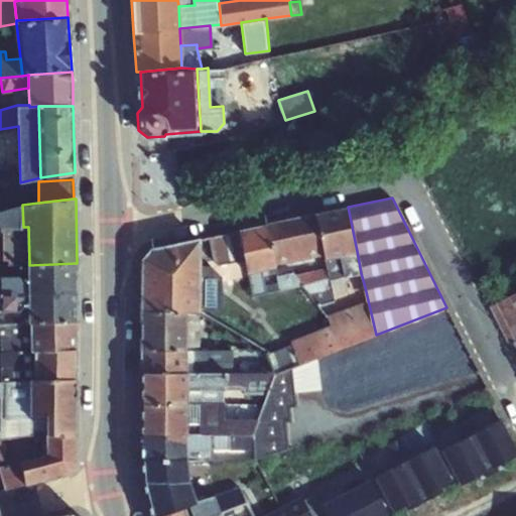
[(28,227),(23,227),(22,205),(0,210),(0,227),(0,229),(3,229),(3,259),(9,258),(9,264),(29,263),(28,227)]
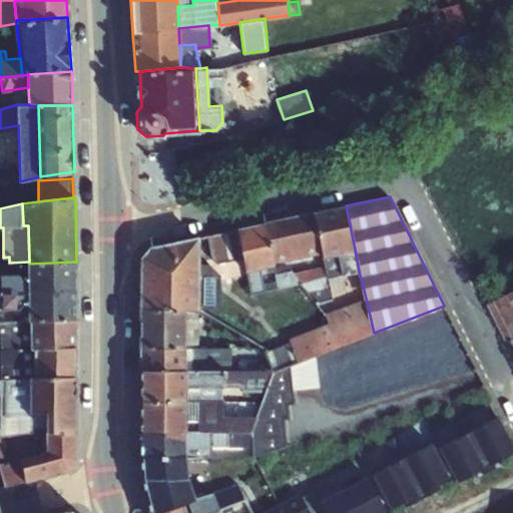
[(355,249),(346,205),(314,212),(322,253),(323,257),(339,253),(355,249)]
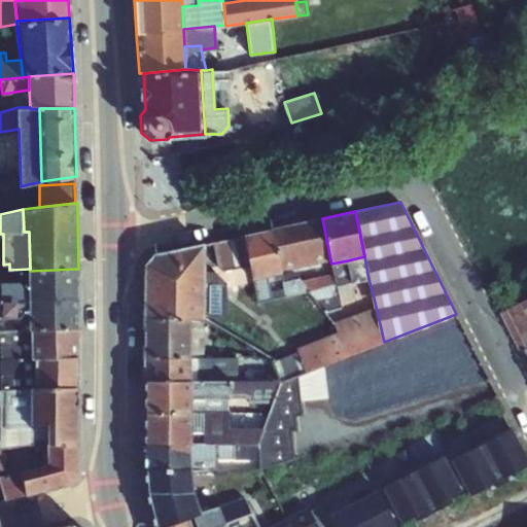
[(273,229),(282,271),(297,268),(330,260),(322,218),(273,229)]
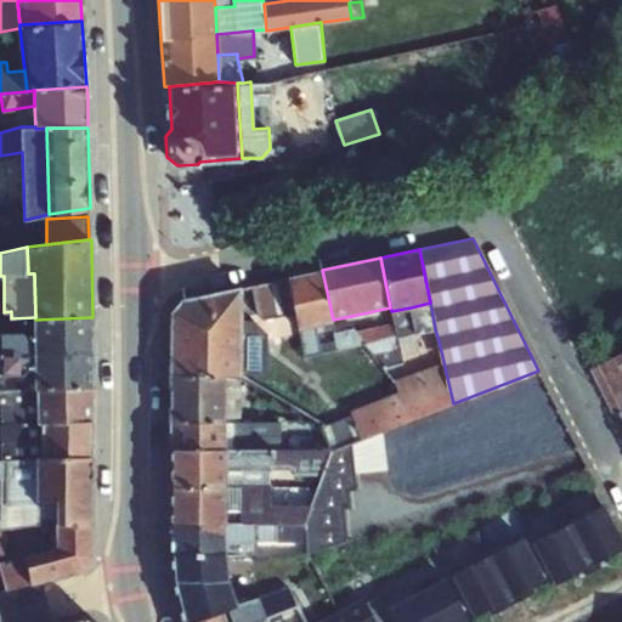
[(322,270),(288,277),(295,312),(298,327),(316,323),(333,320),(322,270)]
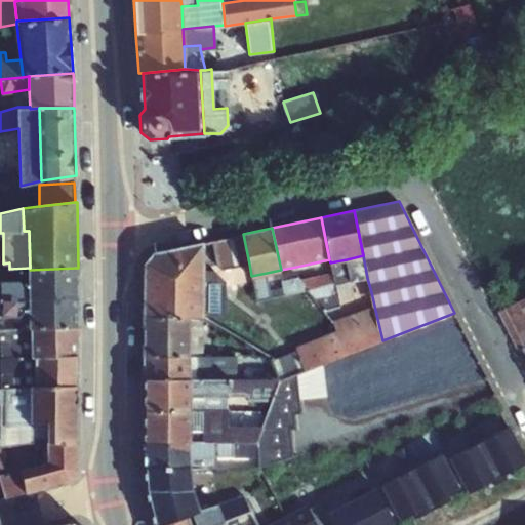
[(249,264),(243,234),(212,242),(217,264),(221,268),(249,264)]
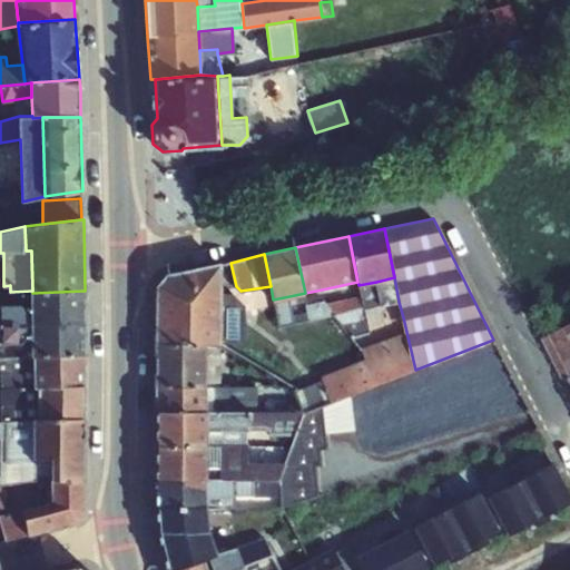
[(157,285),(156,343),(206,344),(218,344),(219,344),(219,264),(166,274),(157,285)]
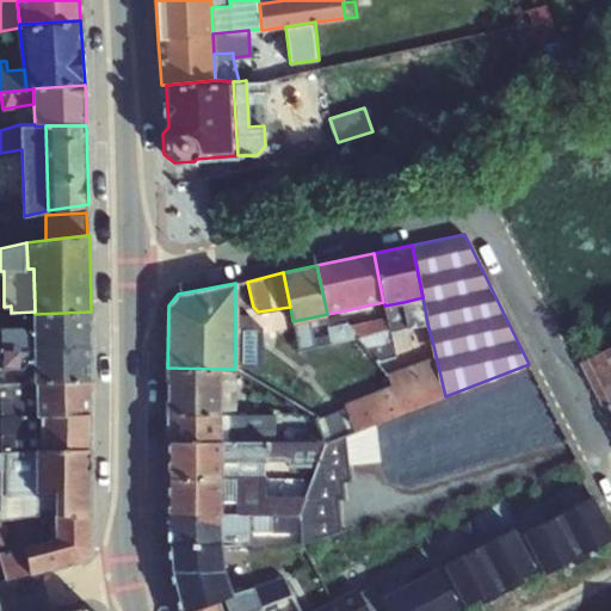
[(427,323),(423,297),(403,302),(407,327),(427,323)]
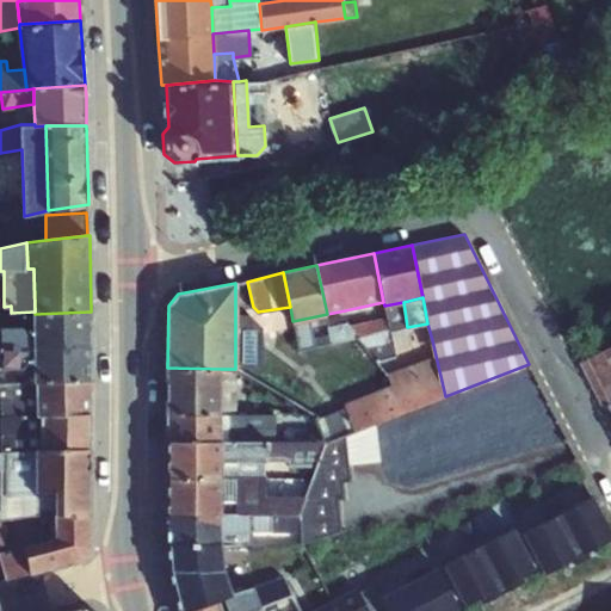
[(427,323),(407,327),(403,302),(384,306),(387,316),(390,328),(395,349),(432,340),(427,323)]
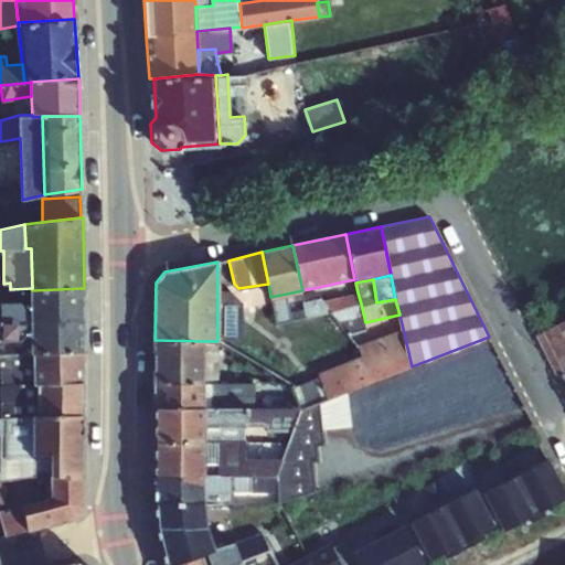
[(361,304),(358,292),(321,300),(319,287),(302,290),(306,317),(331,312),(361,304)]
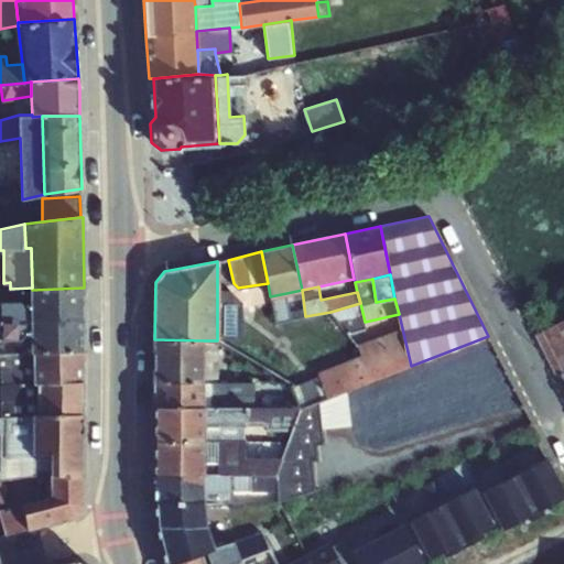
[(33,322),(84,320),(84,288),(32,290),(32,305),(33,322)]
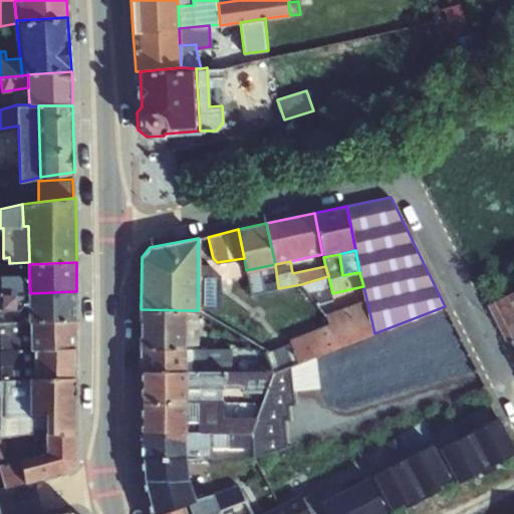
[(261,267),(246,270),(252,294),(265,291),(261,267)]
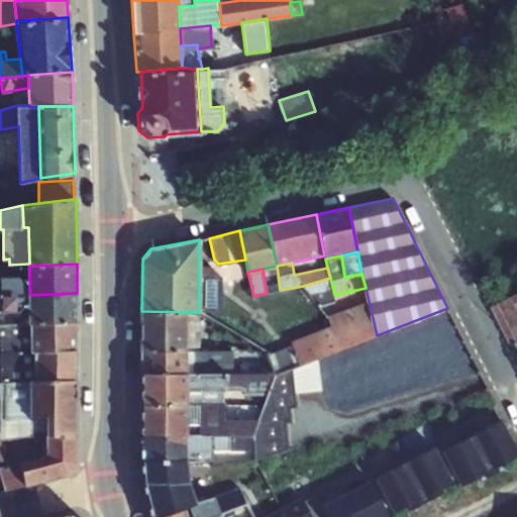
[(0,277),(0,293),(30,295),(29,280),(22,280),(19,277),(0,277)]
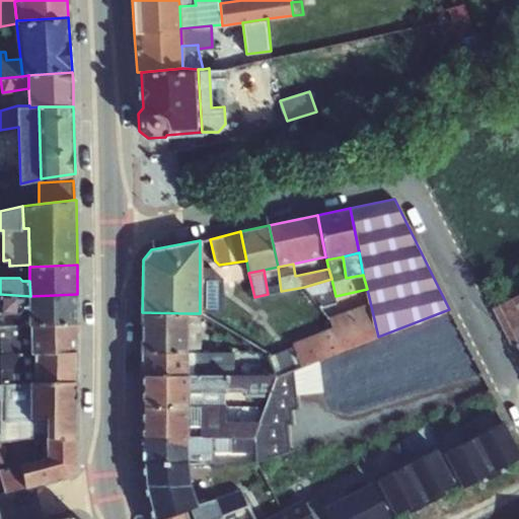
[(336,296),(331,279),(304,287),(319,306),(336,302),(336,296)]
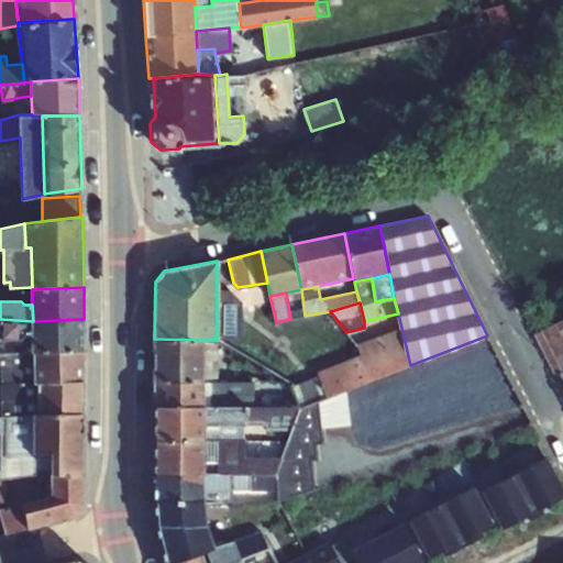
[(33,321),(0,319),(0,338),(21,339),(24,334),(33,333),(33,321)]
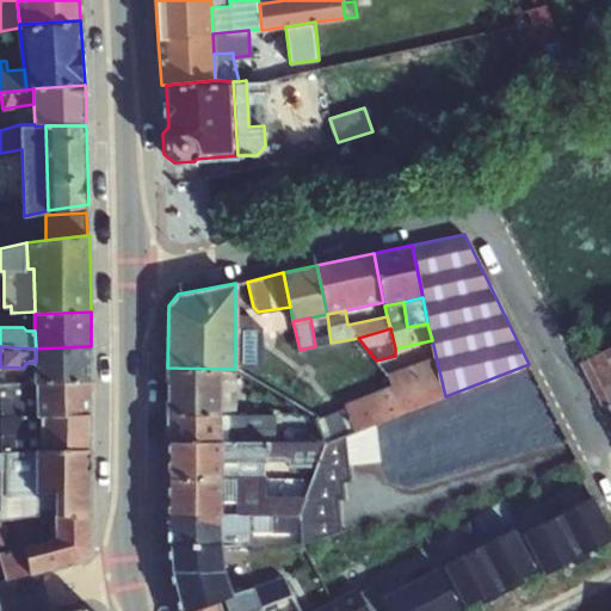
[(36,382),(92,381),(91,346),(36,349),(36,362),(36,382)]
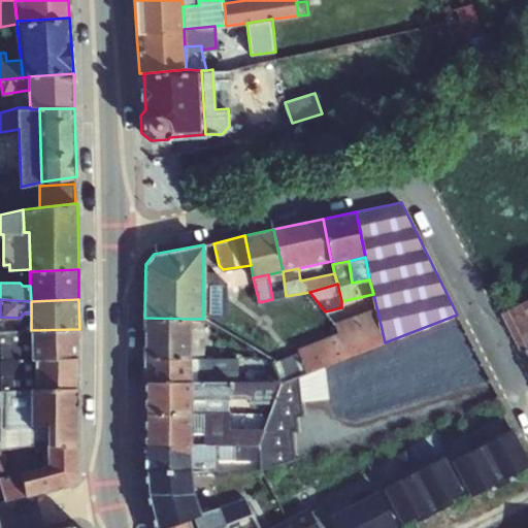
[(527,299),(502,312),(521,351),(527,347),(527,299)]
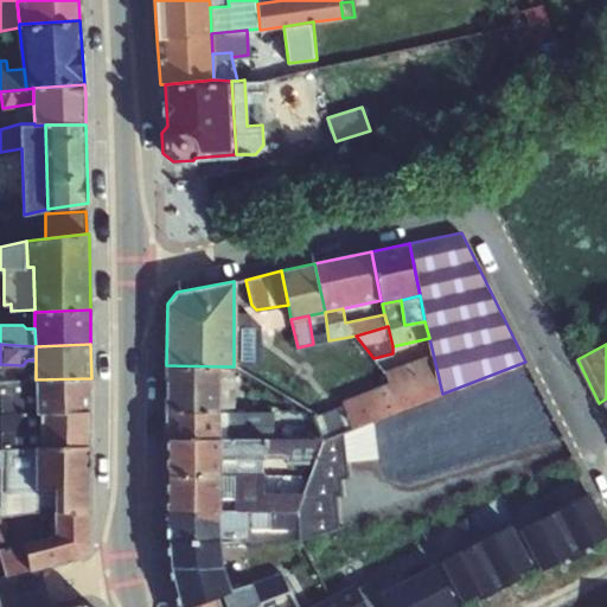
[(353,428),(374,421),(442,394),(433,353),(385,372),(389,382),(343,401),(344,404),(353,428)]
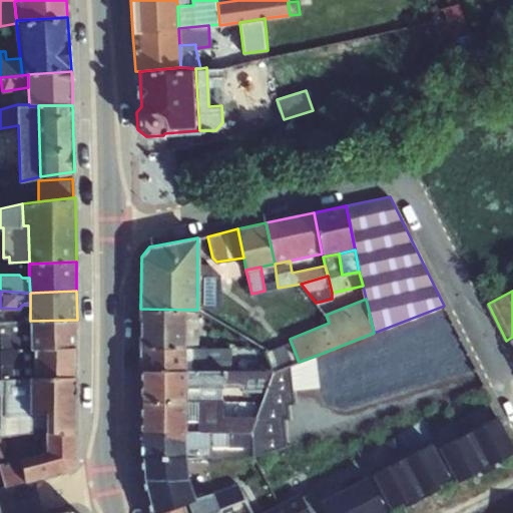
[(185,347),(185,310),(140,309),(140,347),(185,348),(185,347)]
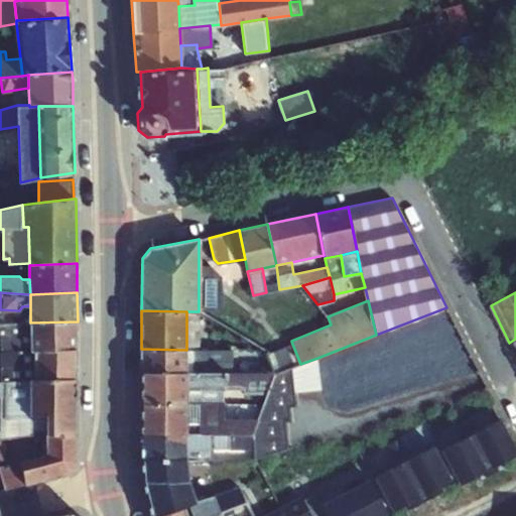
[(186,349),(200,348),(198,311),(186,311),(186,349)]
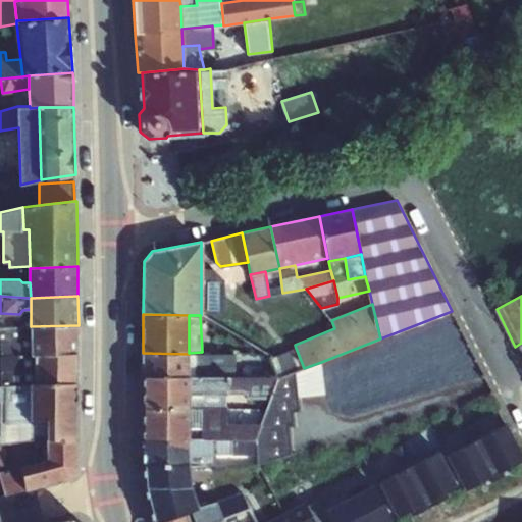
[(37,355),(77,353),(79,325),(31,326),(32,352),(32,355),(37,355)]
